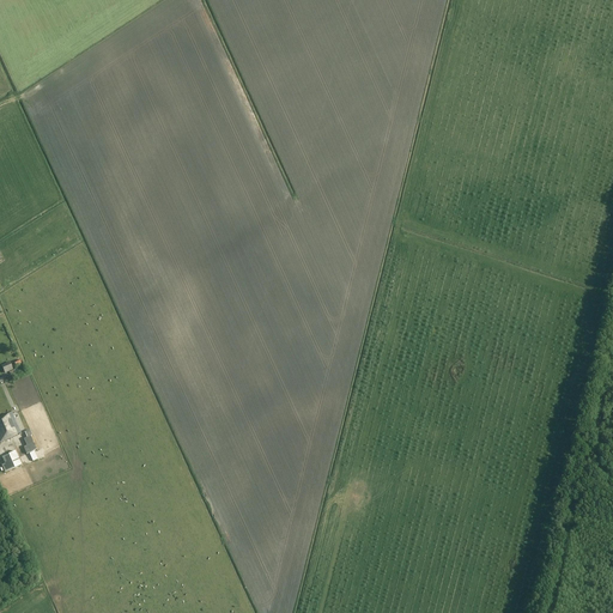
[(2,419),(11,439),(22,435),(12,414),(2,419)]
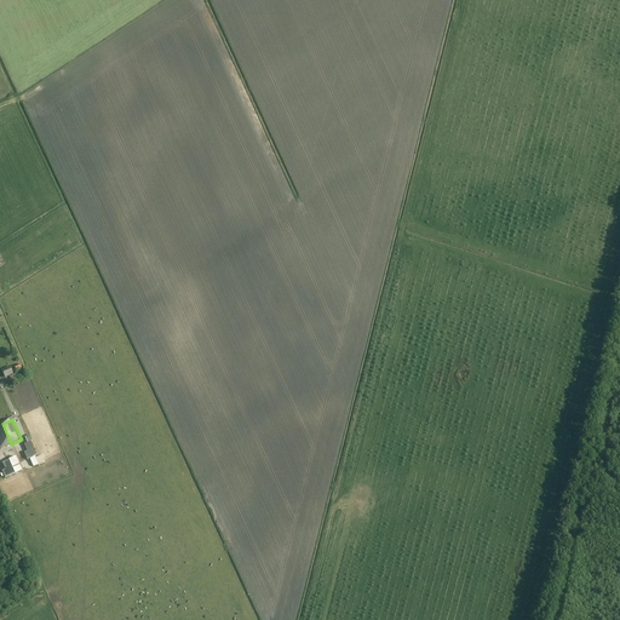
[(5,447),(11,445),(3,424),(0,424),(0,446),(1,448),(5,446),(5,447)]
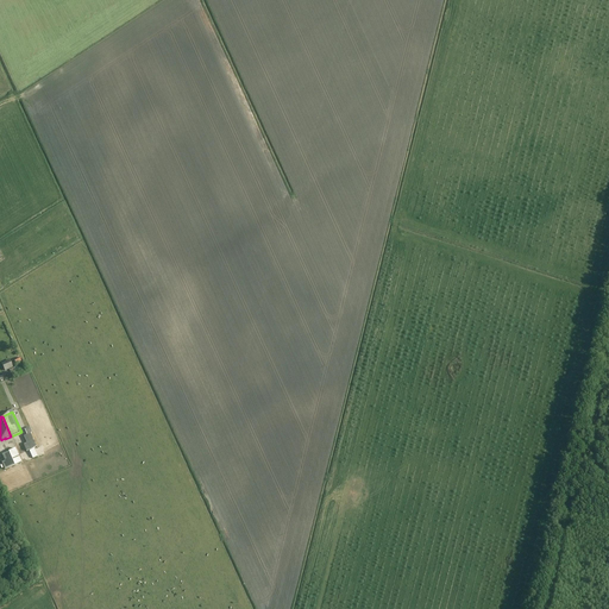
[(27,444),(24,445),(26,452),(37,447),(30,434),(24,437),(27,444)]
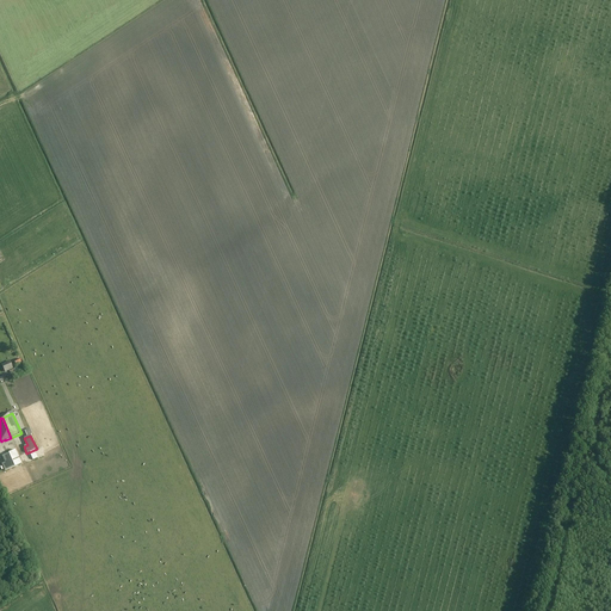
[(5,463),(1,464),(5,471),(14,467),(8,454),(2,456),(5,463)]
